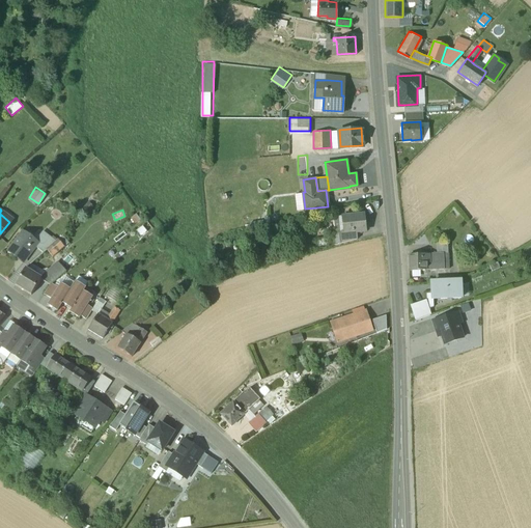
[(363,213),(342,216),(344,230),(344,231),(356,229),(356,230),(365,229),(363,213)]
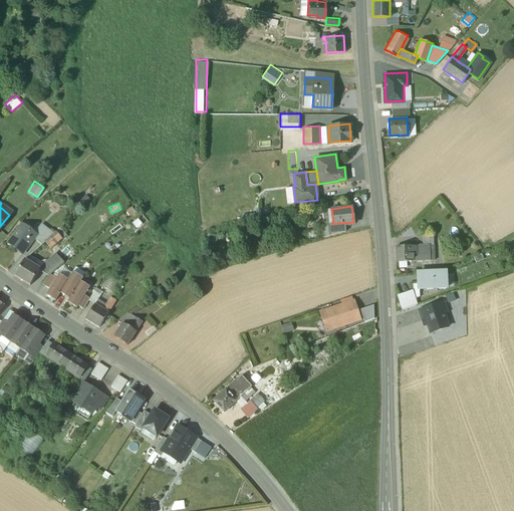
[(36,232),(22,222),(8,241),(9,242),(10,240),(22,250),(21,251),(22,252),(34,236),(36,233),(36,232)]
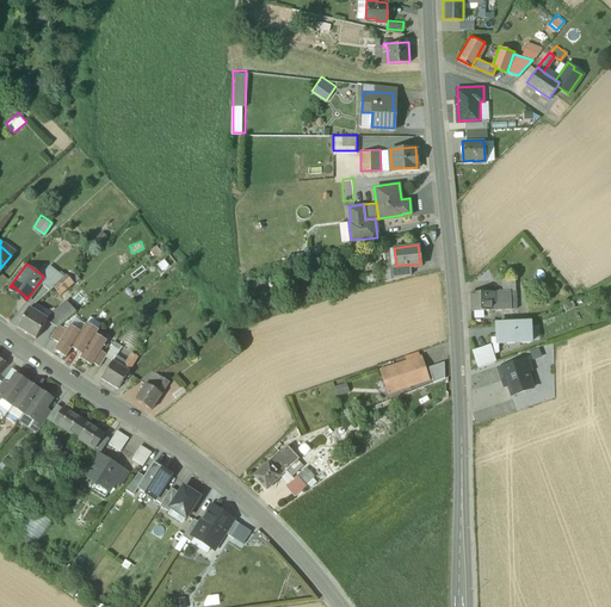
[(409,264),(396,266),(396,265),(392,265),(394,278),(411,273),(409,265),(409,264)]
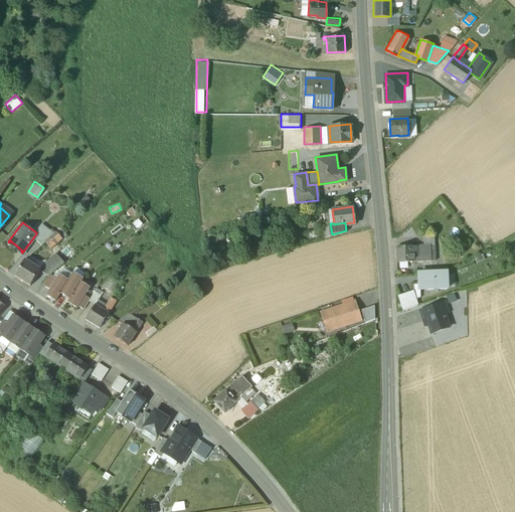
[(54,232),(42,223),(36,232),(36,233),(34,236),(42,243),(45,240),(54,232)]
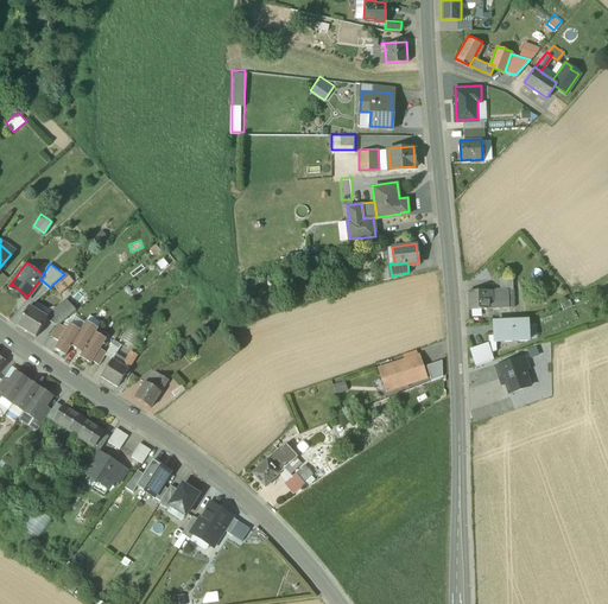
[(64,274),(54,284),(61,291),(73,279),(67,272),(64,274)]
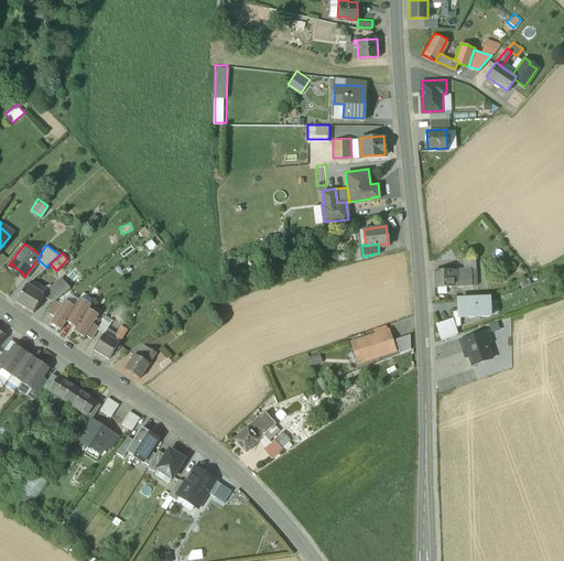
[(475,267),(455,268),(456,278),(464,277),(464,284),(472,284),(472,280),(474,280),(474,273),(475,273),(475,267)]
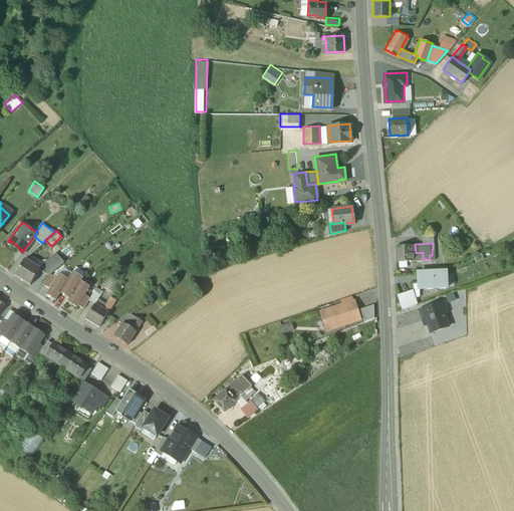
[(415,244),(395,245),(396,260),(413,259),(413,253),(416,253),(415,244)]
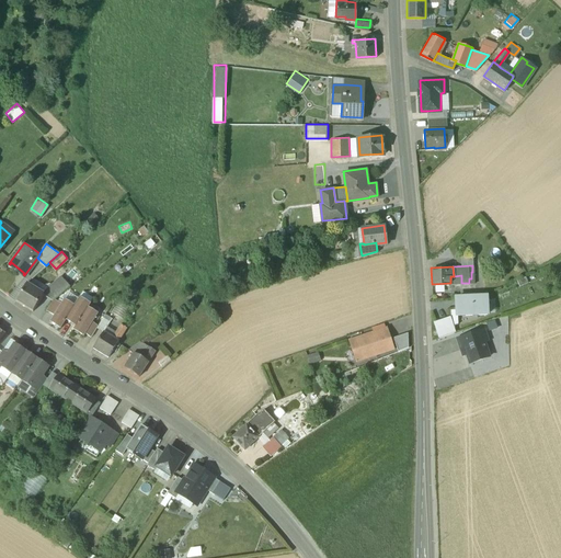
[(70,285),(63,276),(53,285),(59,293),(70,285)]
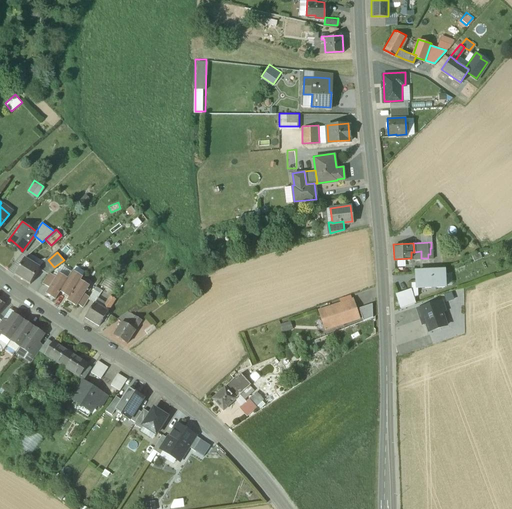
[(24,257),(14,272),(30,282),(39,267),(24,257)]
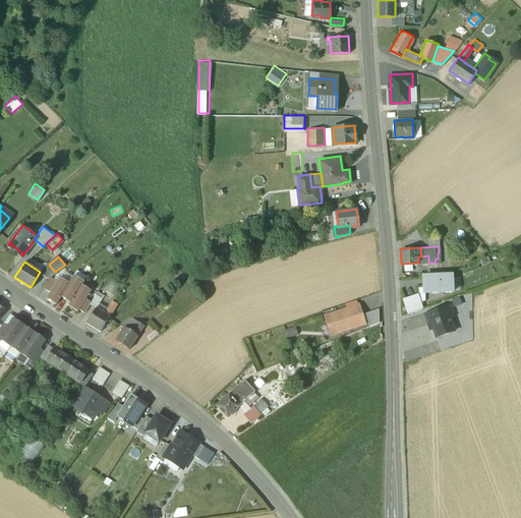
[(49,265),(40,272),(49,277),(50,276),(55,272),(49,265)]
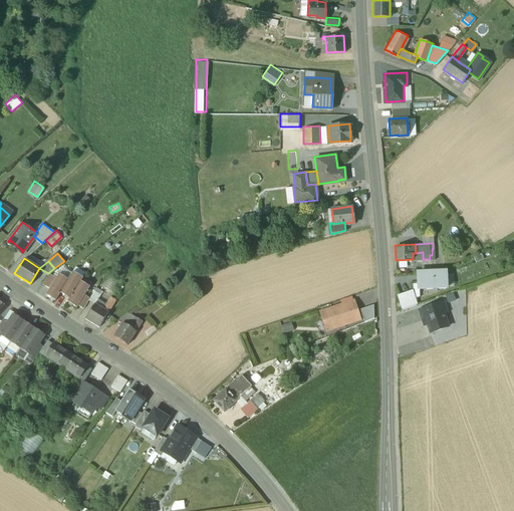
[(82,276),(72,270),(67,278),(60,291),(69,296),(70,297),(80,280),(82,276)]
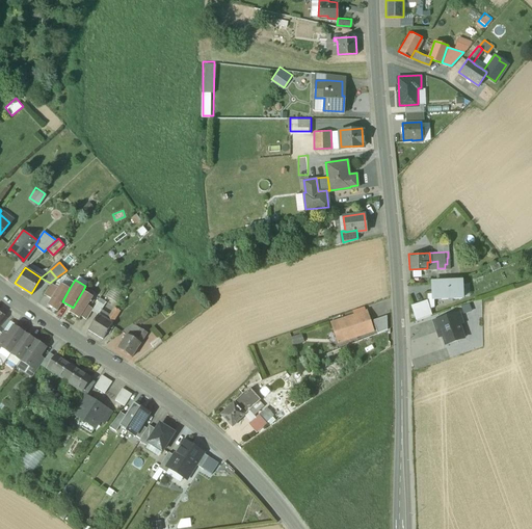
[(461,280),(432,281),(432,292),(432,297),(433,297),(461,296),(461,280)]
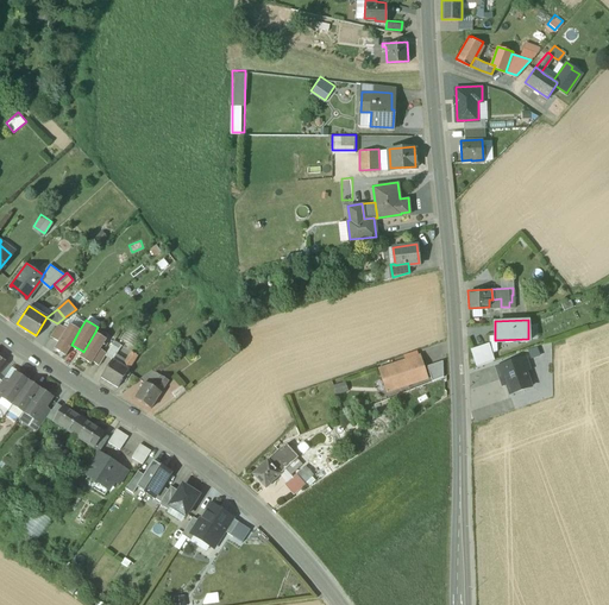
[(67,328),(58,322),(57,323),(56,325),(50,334),(58,340),(67,328)]
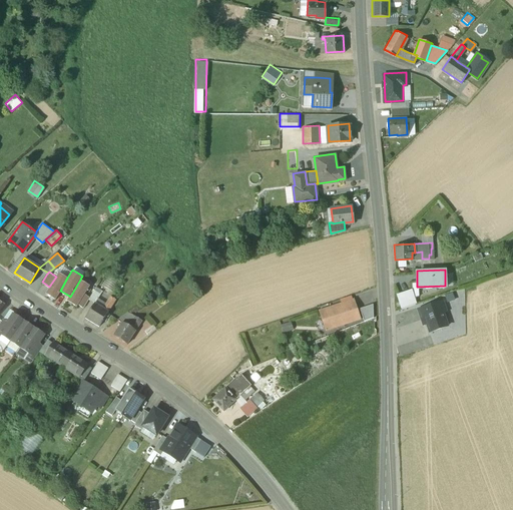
[(67,278),(58,272),(56,277),(49,287),(45,292),(55,299),(60,291),(67,278)]
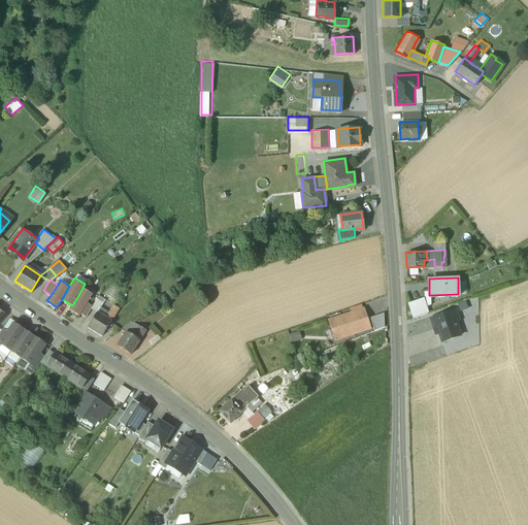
[(92,293),(83,288),(72,305),(71,304),(69,308),(78,315),(80,312),(87,301),(92,293)]
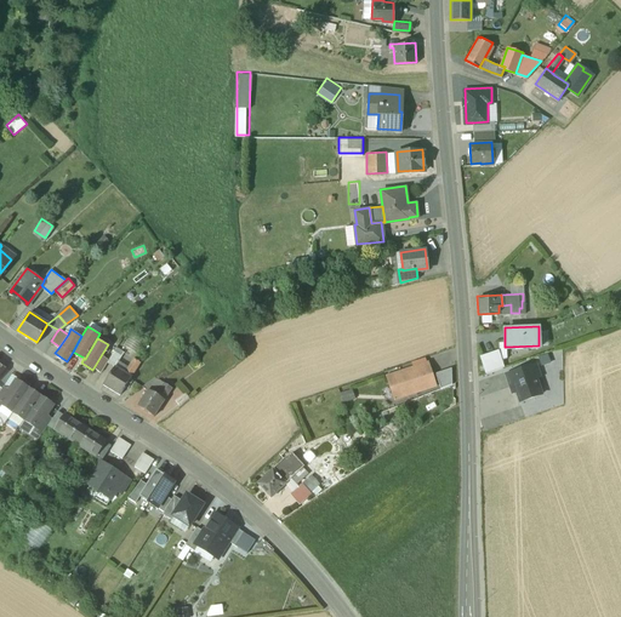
[(120,354),(114,350),(108,358),(107,360),(114,365),(120,354)]
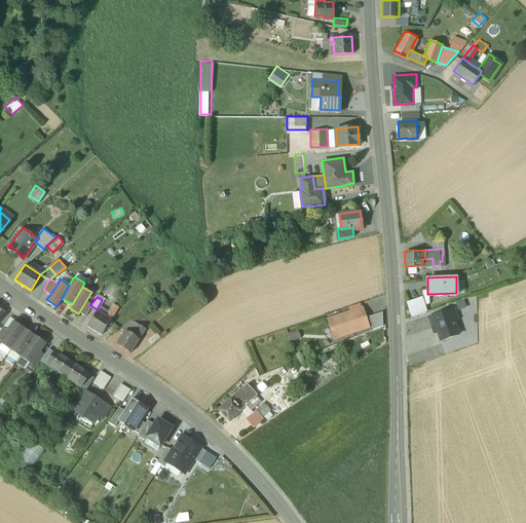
[(421,297),(408,301),(412,314),(425,310),(423,304),(421,297)]
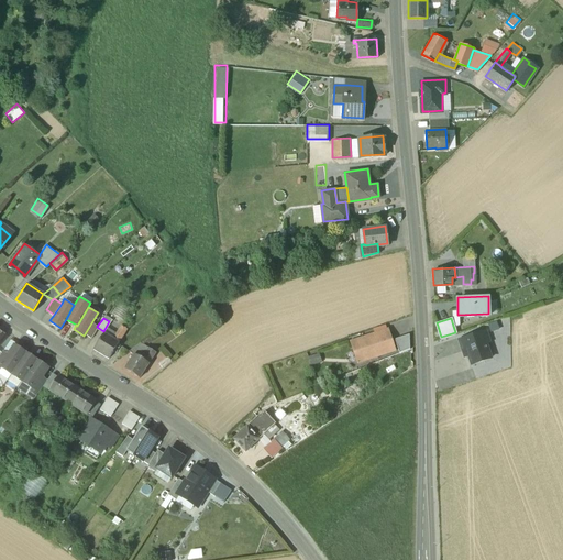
[(497,319),(489,320),(490,329),(498,327),(497,319)]
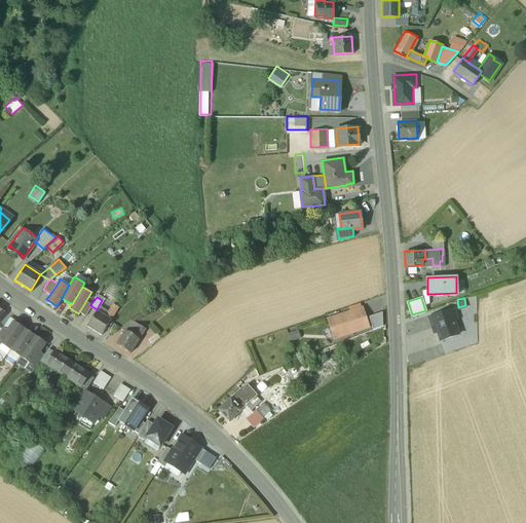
[(86,300),(80,310),(85,314),(90,305),(91,303),(86,300)]
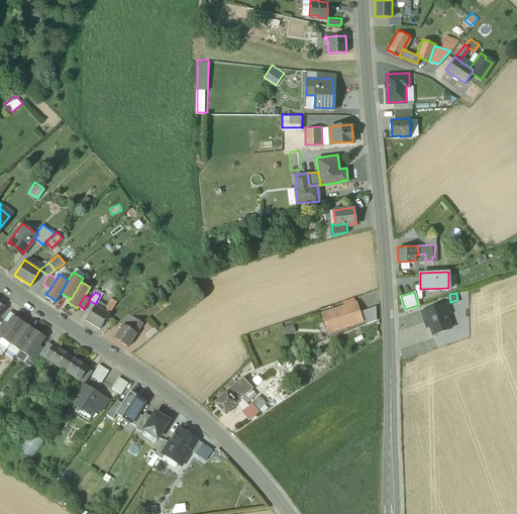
[(111,297),(104,309),(109,312),(116,300),(111,297)]
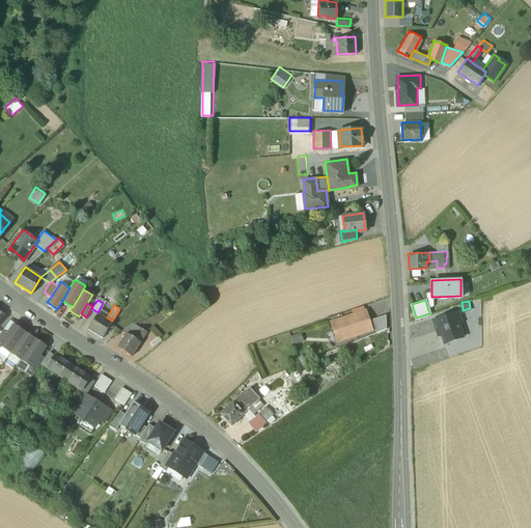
[(365,310),(332,322),(337,338),(355,333),(354,330),(370,324),(365,310)]
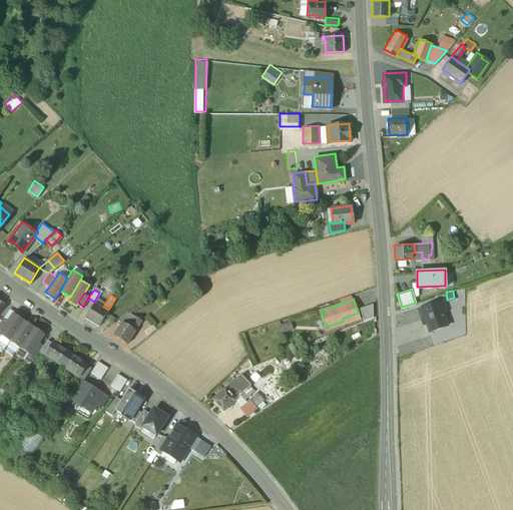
[(446,310),(442,300),(419,308),(422,318),(425,317),(429,331),(447,325),(442,311),(446,310)]
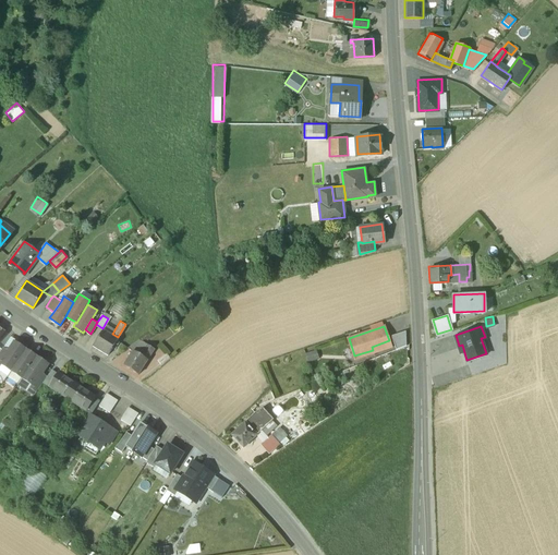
[(112,334),(102,328),(93,345),(108,353),(118,337),(112,334)]
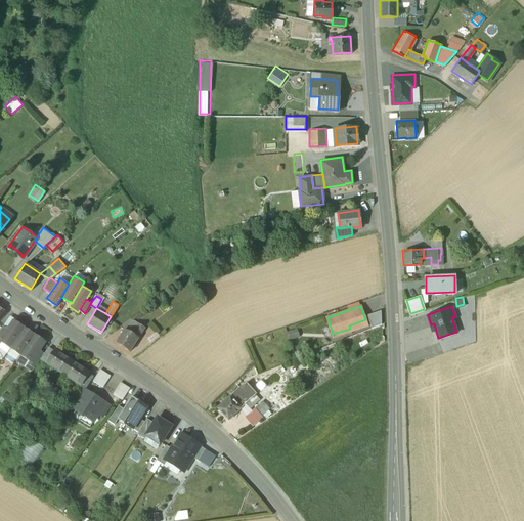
[(381,309),(367,314),(372,327),(381,322),(381,309)]
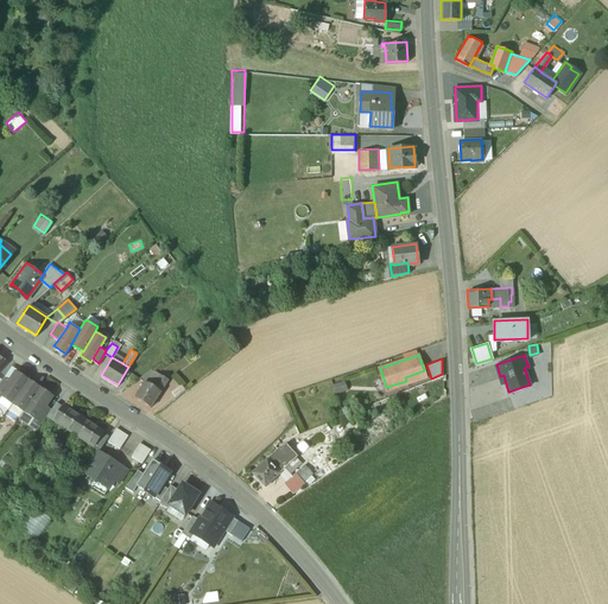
[(16,370),(10,380),(0,394),(1,394),(12,401),(27,379),(16,370)]
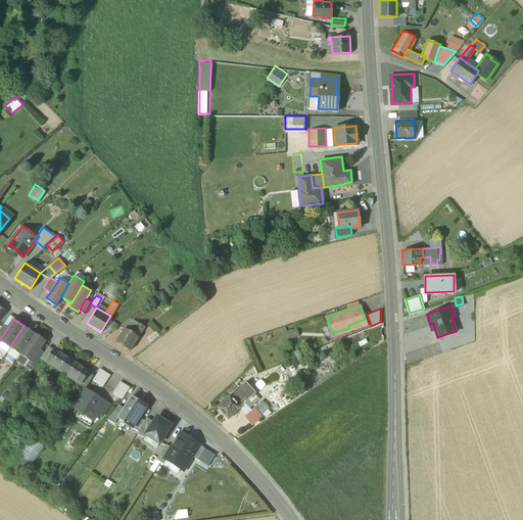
[(132,331),(138,335),(143,328),(141,326),(142,324),(138,321),(132,331)]
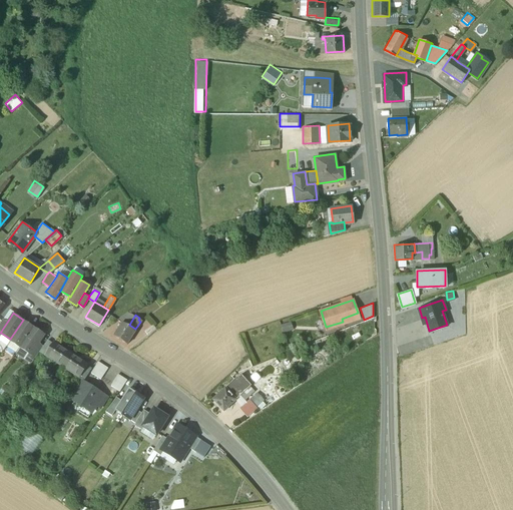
[(23,320),(10,339),(20,346),(33,327),(23,320)]
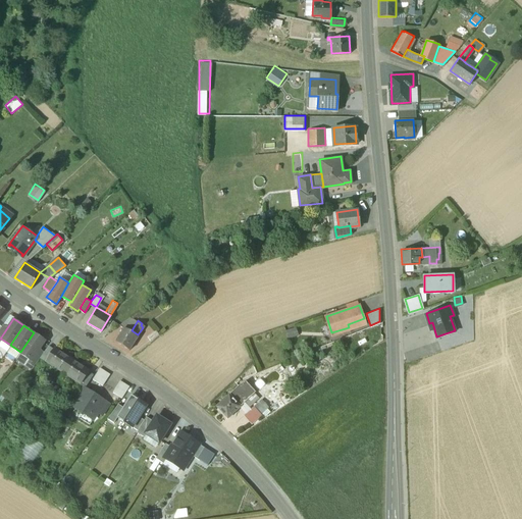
[(124,326),(115,340),(129,349),(138,334),(132,330),(124,326)]
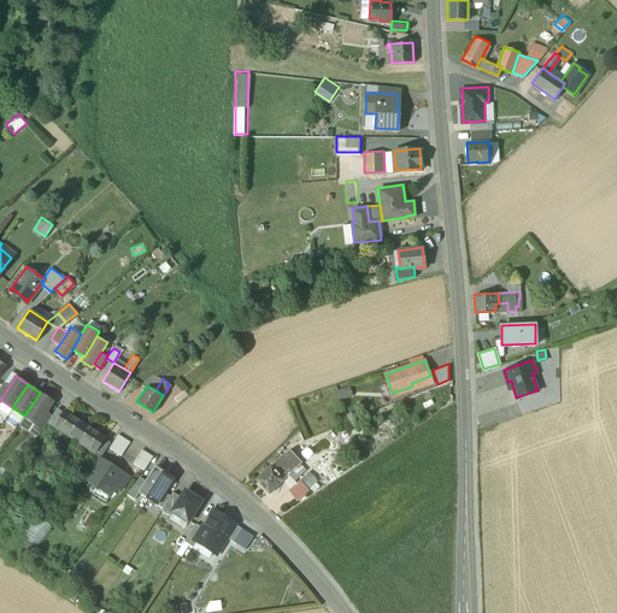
[(183,389),(174,396),(177,401),(187,394),(183,389)]
